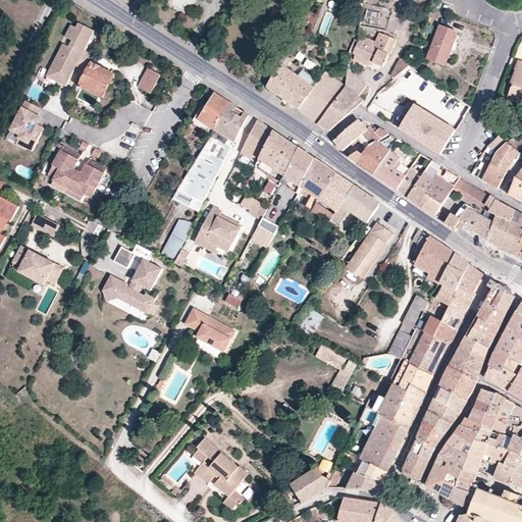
[(76,66),(84,69),(91,54),(85,51),(94,32),(79,23),(76,28),(71,25),(65,38),(72,41),(69,47),(63,45),(50,70),(61,76),(58,83),(66,87),(76,66)]
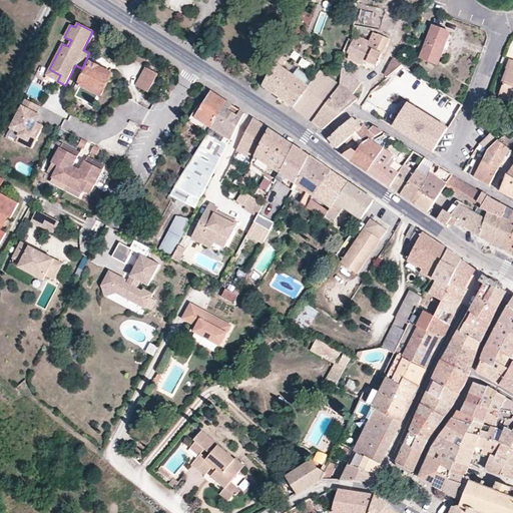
[(368,36),(370,29),(355,26),(353,34),(359,35),(359,34),(368,36)]
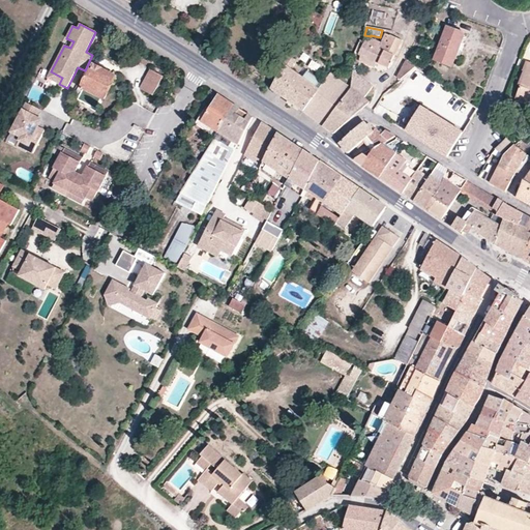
[(452,66),(465,33),(447,27),(434,59),(452,66)]
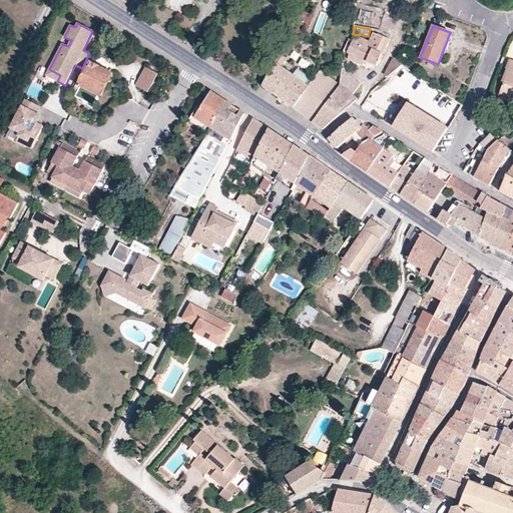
[(355,35),(347,51),(349,52),(348,57),(363,64),(365,59),(376,64),(388,38),(374,32),(369,41),(355,35)]
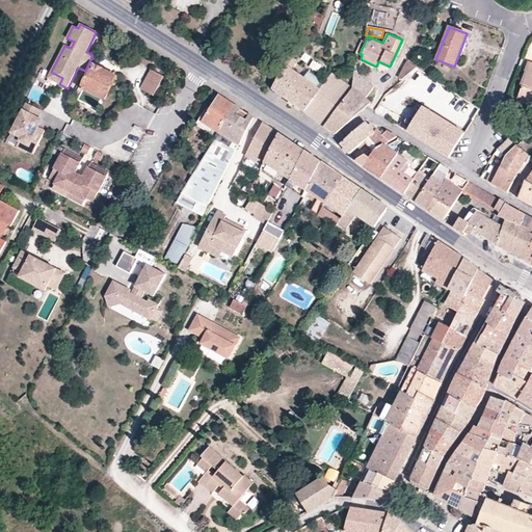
[(333,73),(320,89),(291,68),(296,60),(290,56),(272,88),(285,98),(292,102),(297,106),(304,110),(324,125),(353,88),(333,73)]
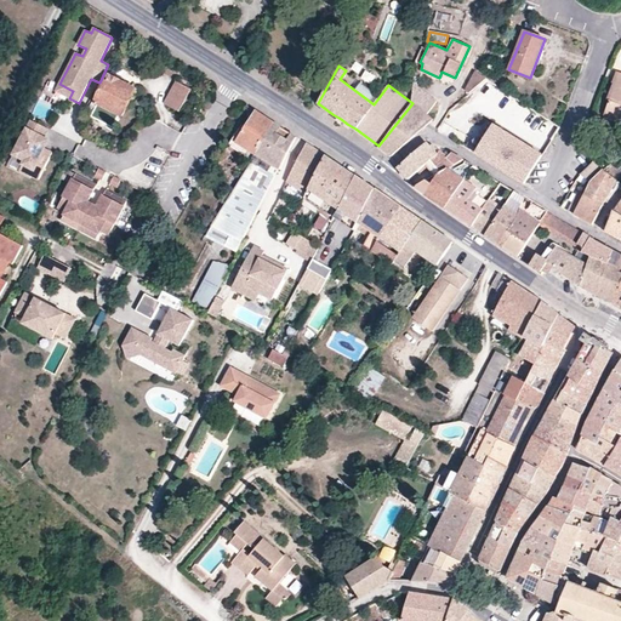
[(620,72),(616,70),(611,83),(613,83),(607,98),(609,98),(603,115),(620,123),(620,119),(620,72)]
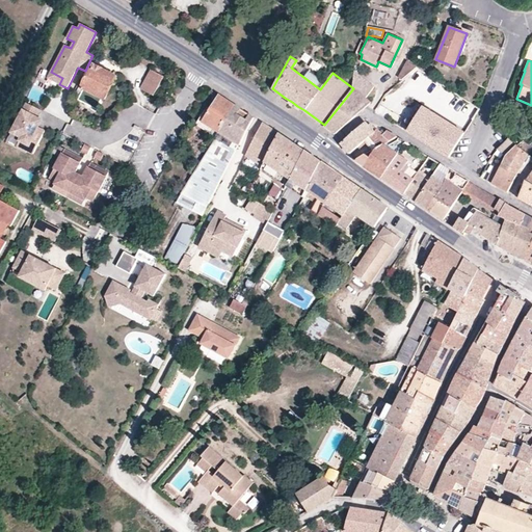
[(105,99),(117,75),(91,61),(78,86),(83,89),(77,100),(95,109),(101,98),(105,99)]
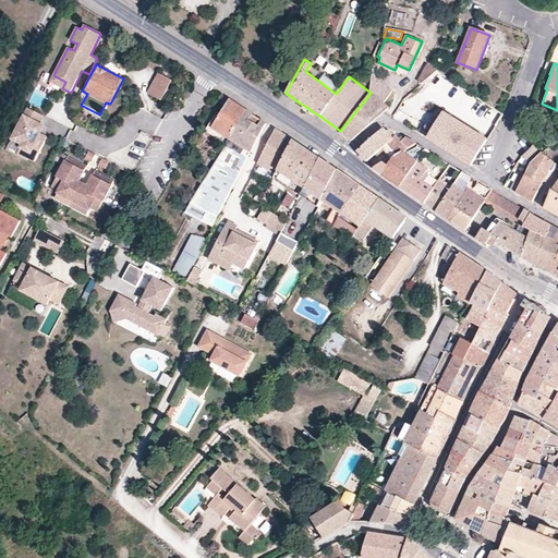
[(328,64),(324,72),(334,77),(338,70),(328,64)]
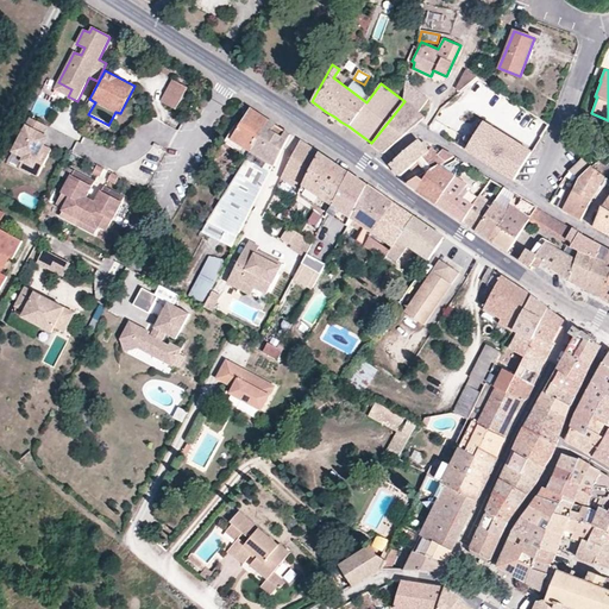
[(478,79),(468,70),(457,89),(460,94),(478,79)]
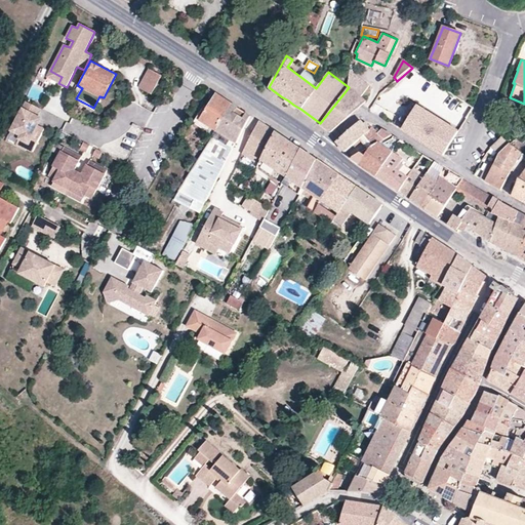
[(151,95),(161,76),(149,69),(138,88),(151,95)]
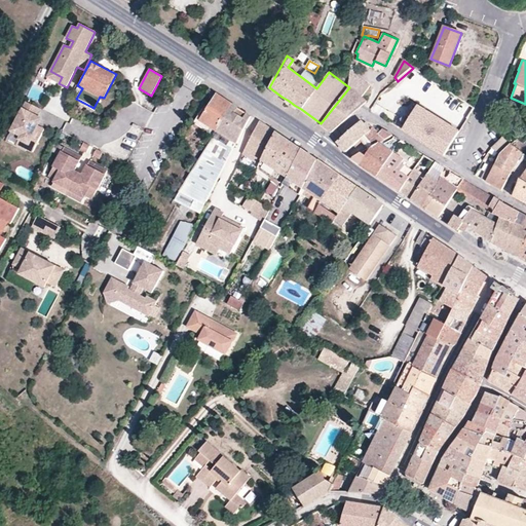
[(59,83),(62,77),(50,71),(47,78),(59,83)]
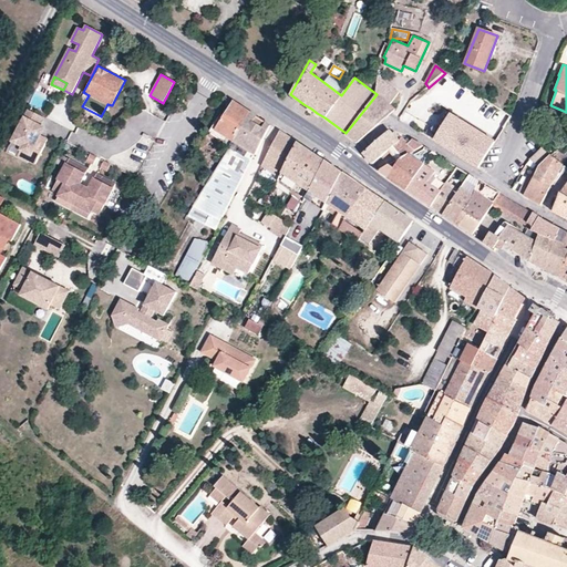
[(377,94),(390,104),(399,92),(378,76),(377,94)]
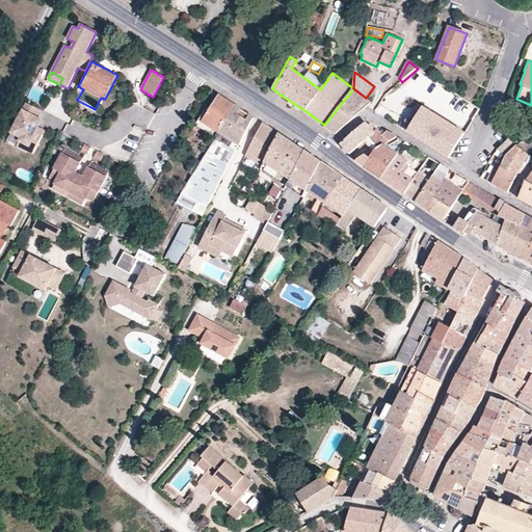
[(367,106),(371,102),(366,98),(353,88),(324,125),(337,133),(367,106)]
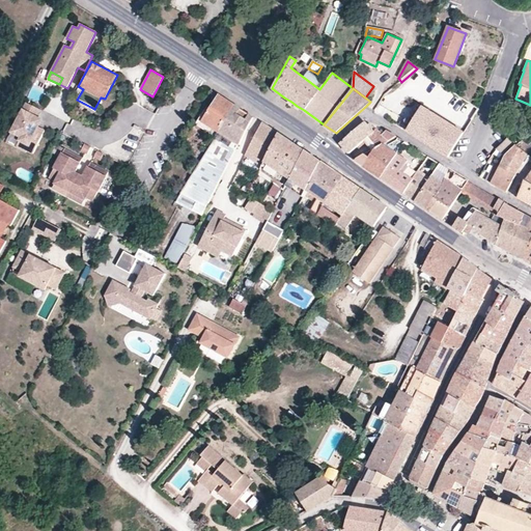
[(219,94),(218,94),(202,120),(219,132),(234,105),(228,101),(219,94)]
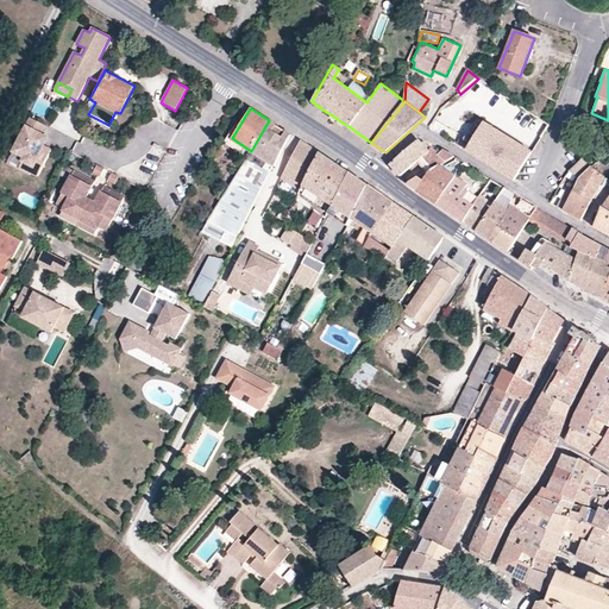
[(48,130),(49,126),(29,115),(24,124),(10,151),(12,152),(8,161),(17,165),(17,167),(35,175),(41,164),(49,149),(43,145),(48,136),(45,135),(48,130)]
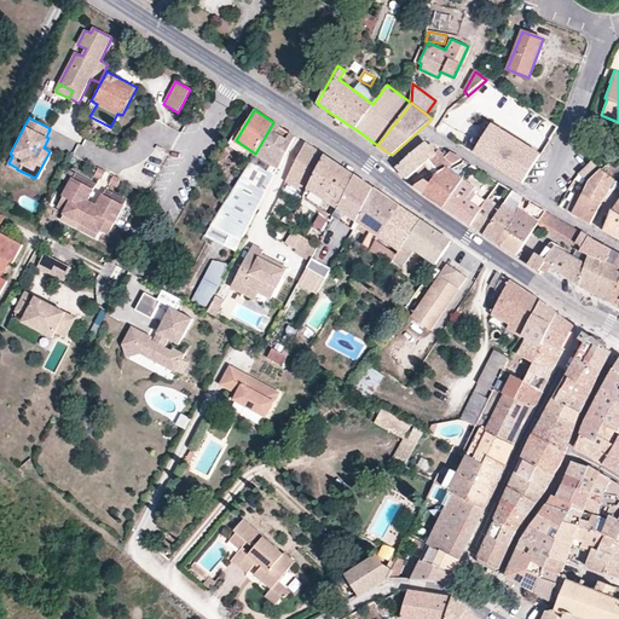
[(294,137),(273,122),(255,154),(278,168),(287,152),(294,137)]
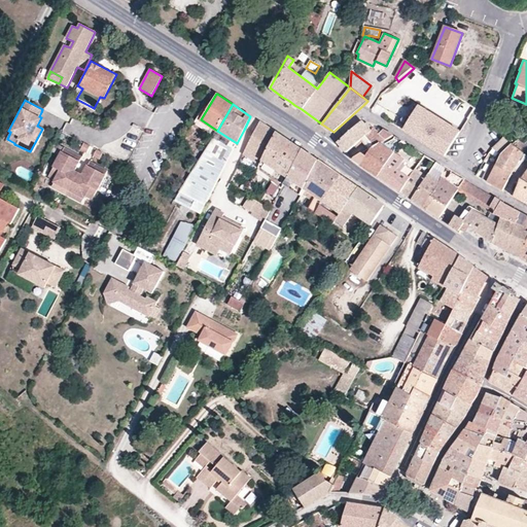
[(444,154),(458,131),(418,106),(403,130),(444,154)]
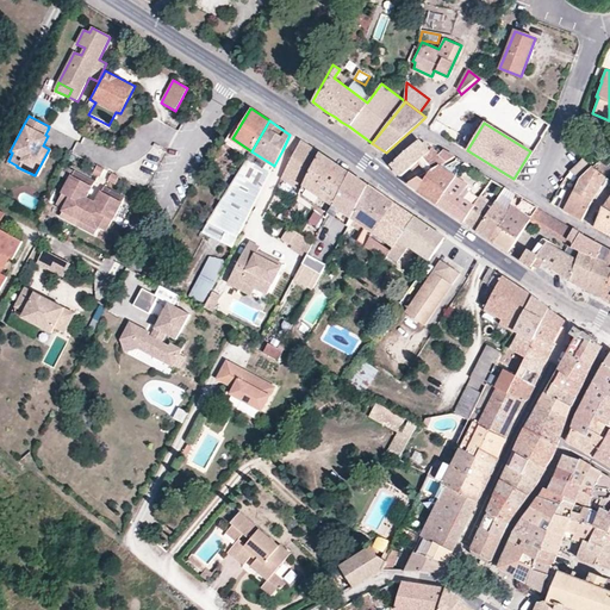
[(430,151),(419,139),(392,165),(402,176),(418,162),(424,156),(430,153),(430,151)]
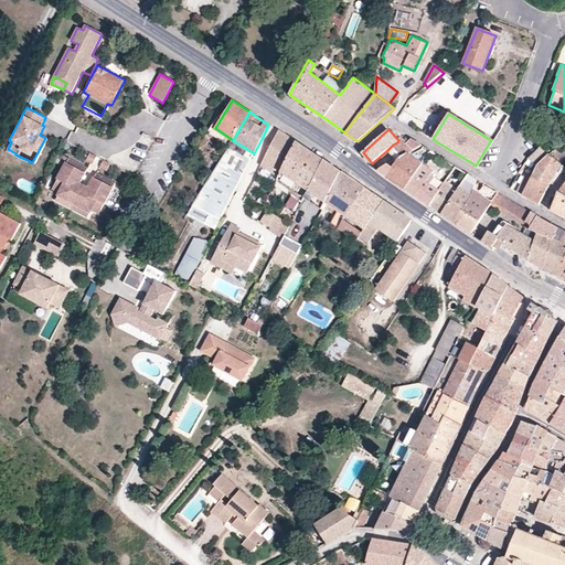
[(296,142),(279,130),(272,145),(262,164),(279,177),(296,142)]
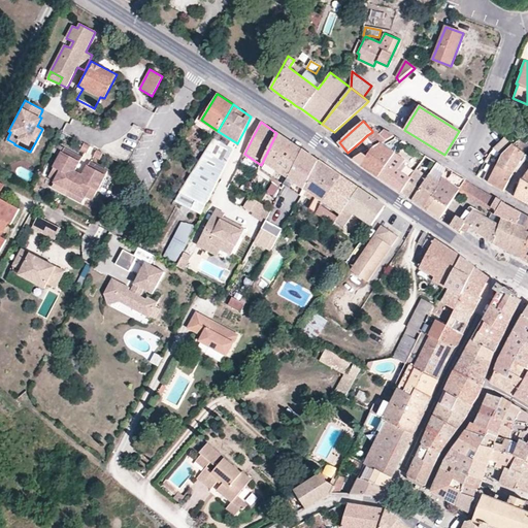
[(374,128),(372,131),(372,132),(367,135),(376,145),(382,143),(382,142),(383,143),(386,142),(388,139),(395,135),(385,129),(382,134),(374,128)]
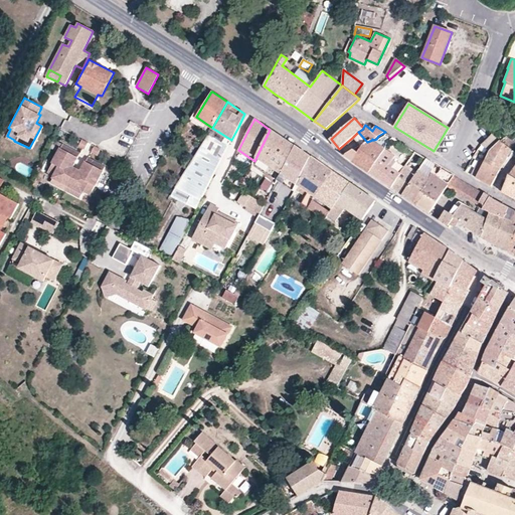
[(271,131),(270,130),(254,161),(252,164),(278,180),(279,179),(282,173),(296,146),(271,131)]
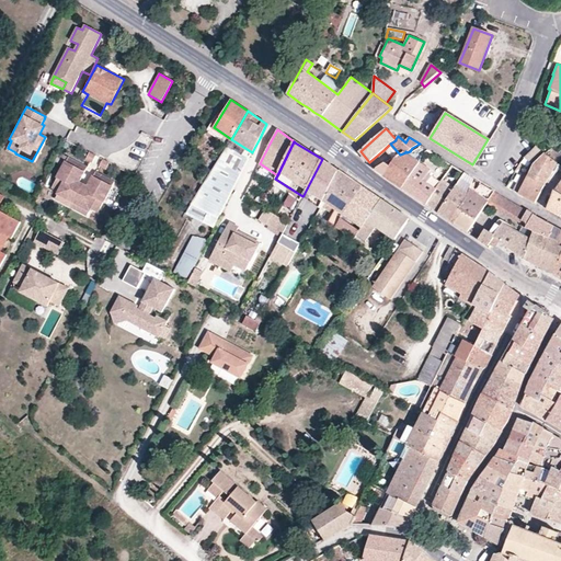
[(400,155),(390,144),(385,149),(393,159),(400,155)]
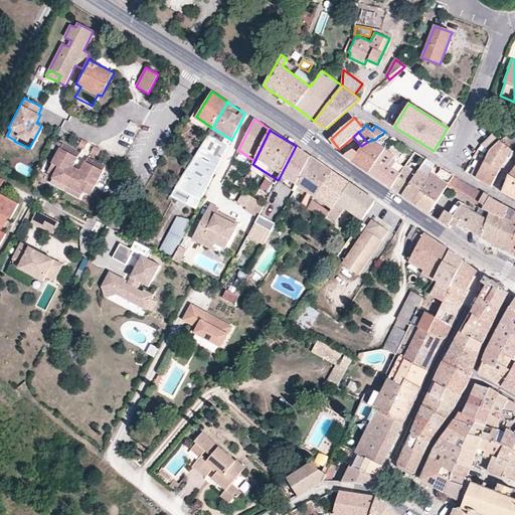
[(228,146),(209,133),(209,134),(171,197),(197,209),(228,146)]
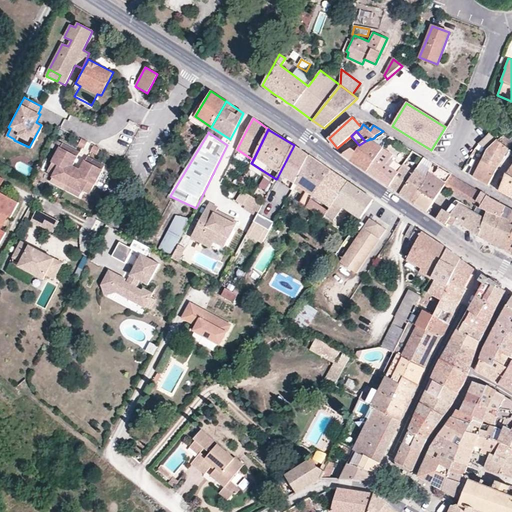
[(370,139),(365,141),(359,145),(343,154),(368,172),(383,149),(385,145),(383,144),(386,141),(392,137),(385,132),(383,135),(376,140),(374,138),(371,139),(370,138),(370,139)]
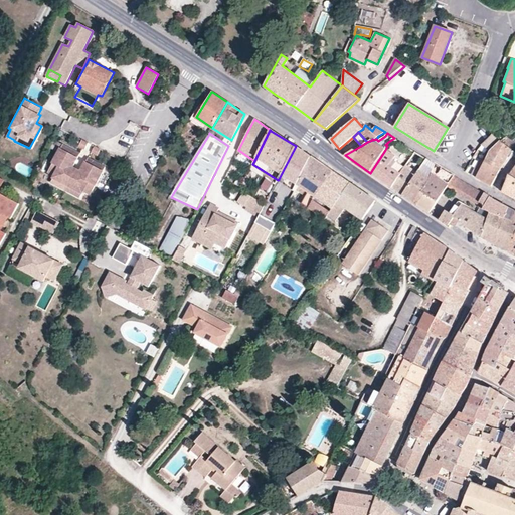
[(502,141),(493,134),(482,145),(490,151),(502,141)]
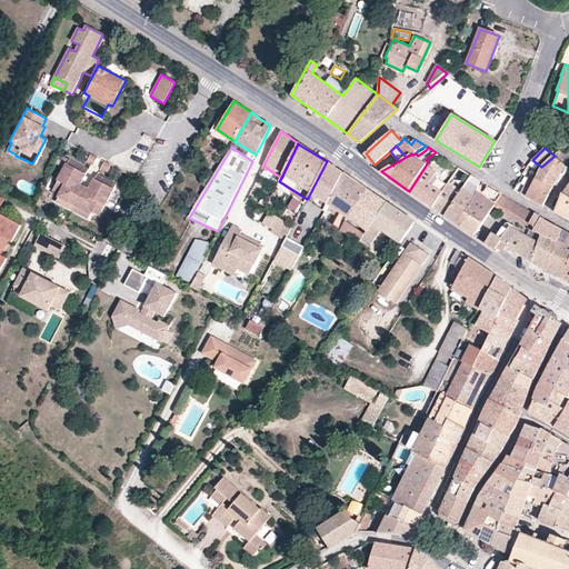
[(97,157),(90,155),(87,161),(92,165),(97,157)]
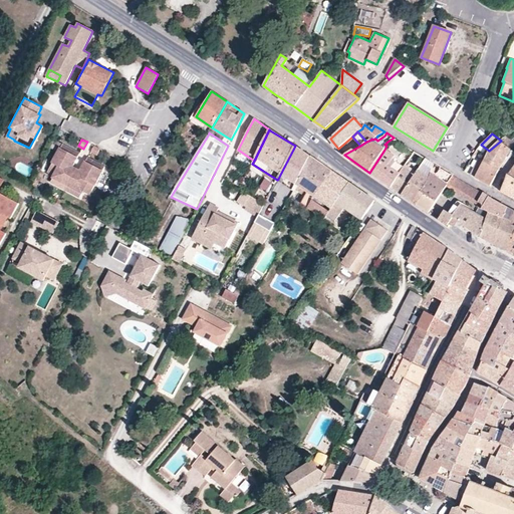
[(511,149),(501,141),(489,151),(485,161),(484,161),(500,169),(511,149)]
